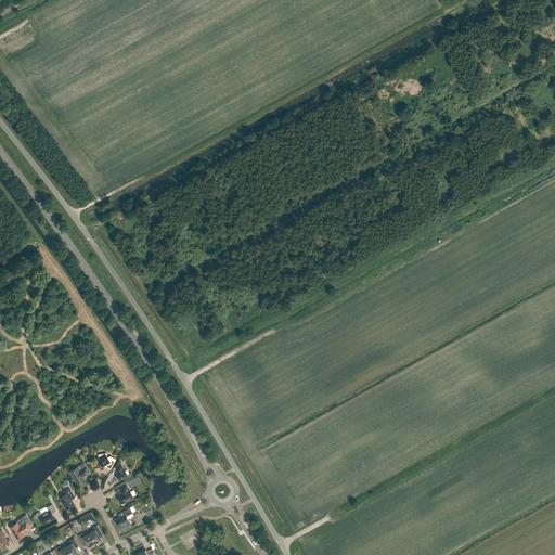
[(106,453),(99,454),(99,456),(97,459),(98,460),(98,461),(101,465),(102,467),(105,465),(111,468),(116,459),(111,456),(108,457),(107,455),(106,453)]
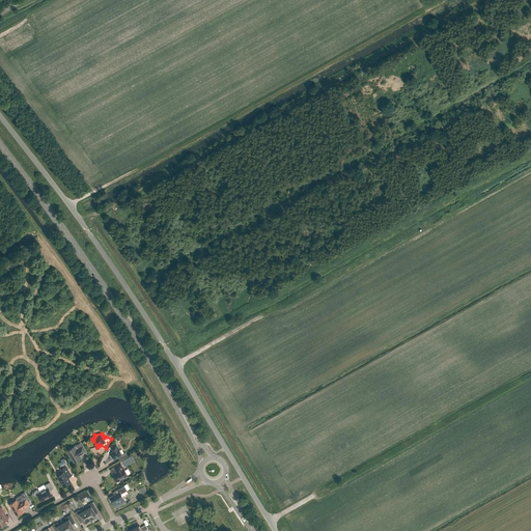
[(116,444),(111,447),(113,451),(110,453),(114,459),(122,454),(119,448),(118,448),(116,444)]
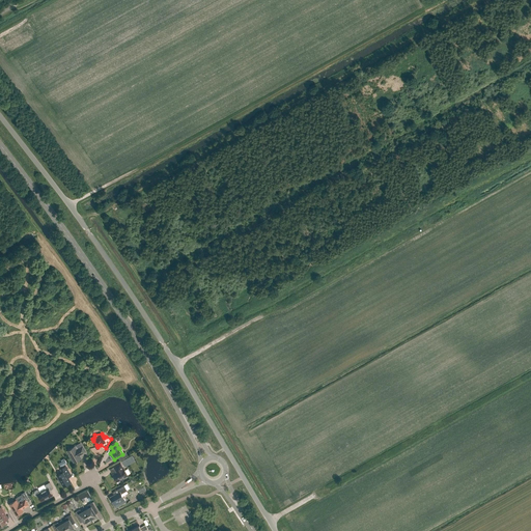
[(77,449),(75,447),(67,451),(74,463),(81,458),(80,455),(86,452),(83,446),(77,449)]
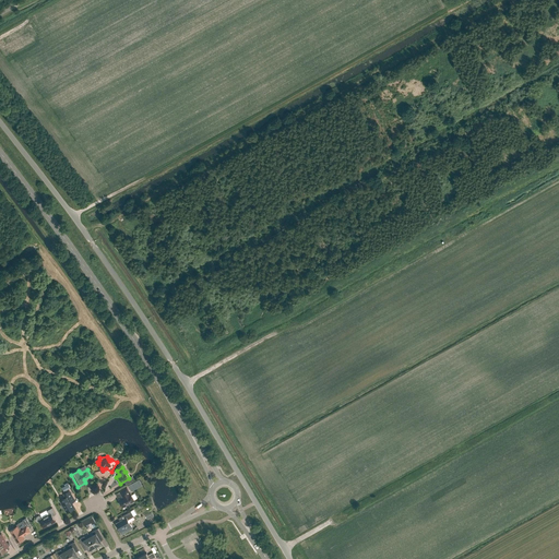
[(142,479),(129,484),(132,490),(144,485),(142,479)]
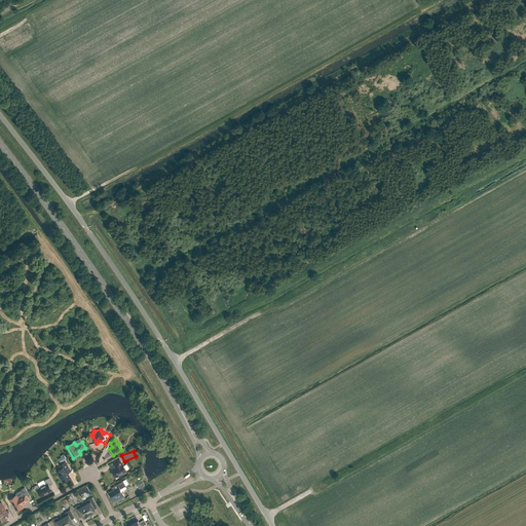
[(115,478),(126,471),(122,463),(119,458),(113,462),(114,466),(115,466),(115,468),(111,471),(115,478)]
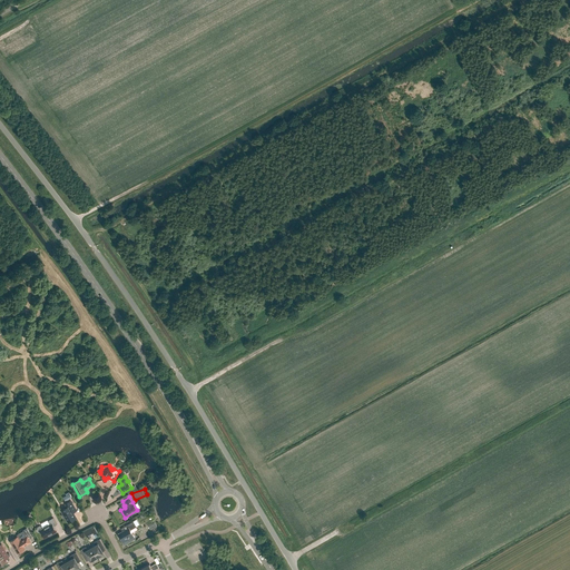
[(66,518),(67,521),(75,516),(72,512),(72,510),(76,509),(71,501),(66,503),(67,505),(65,507),(65,508),(65,509),(61,511),(64,513),(62,514),(62,516),(64,518),(65,518),(66,518)]
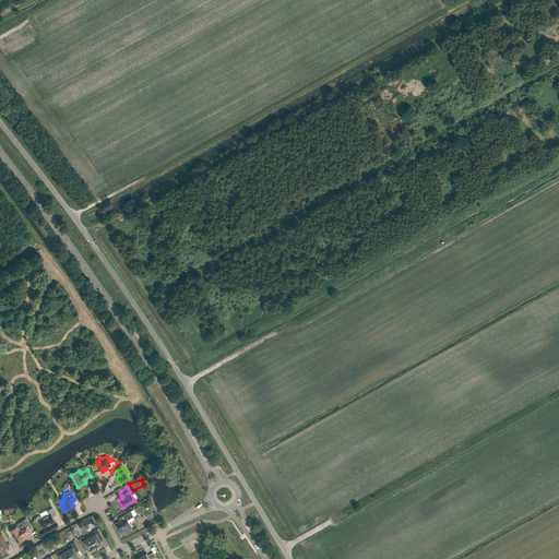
[(56,521),(52,516),(56,514),(52,508),(47,511),(49,514),(43,518),(42,516),(39,515),(37,516),(36,520),(37,522),(40,523),(42,522),(44,527),(48,525),(56,521)]
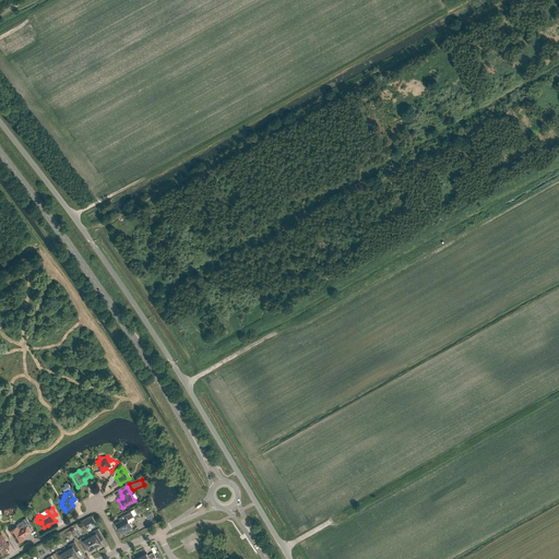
[(128,520),(134,516),(131,511),(125,515),(126,518),(116,523),(122,534),(129,530),(129,531),(132,528),(132,527),(128,520)]
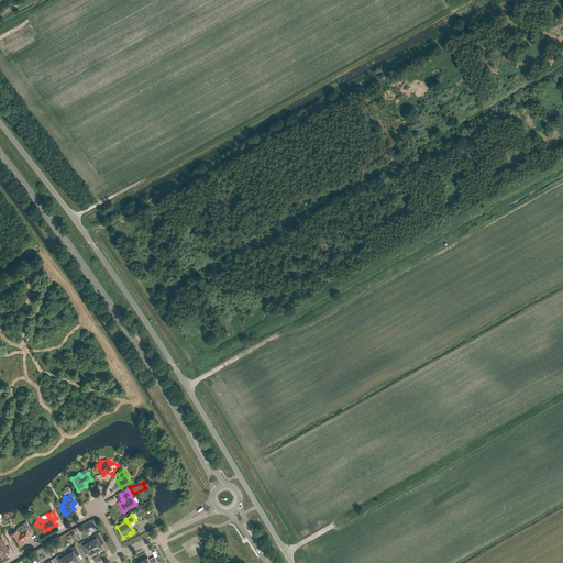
[(26,530),(20,533),(18,530),(10,534),(17,547),(24,542),(23,540),(31,536),(29,532),(32,530),(26,521),(23,523),(26,530)]
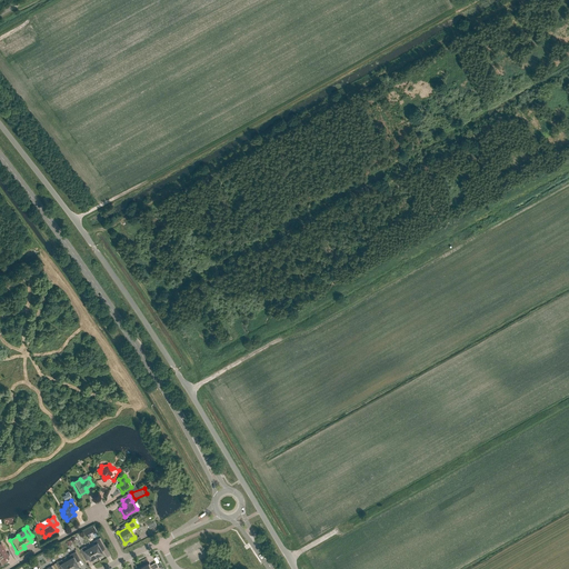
[(100,547),(103,545),(100,538),(93,541),(96,543),(91,547),(98,557),(101,555),(103,552),(100,547)]
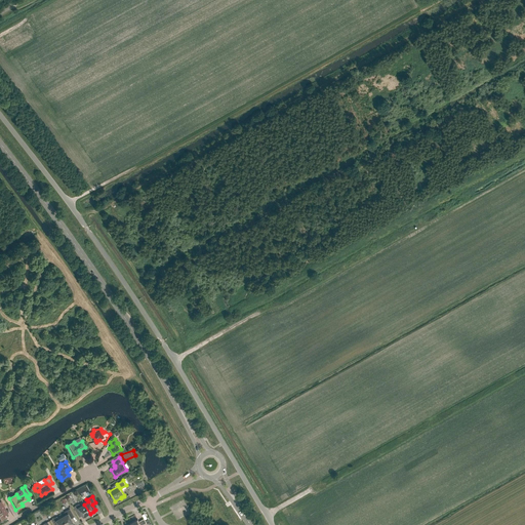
[(90,514),(84,505),(80,507),(79,503),(74,507),(78,514),(81,512),(83,517),(86,515),(86,516),(90,514)]
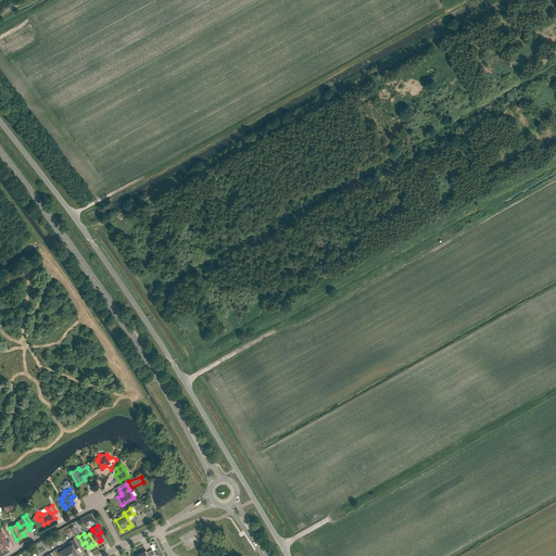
[(71,545),(66,547),(71,555),(75,555),(76,555),(75,555),(78,553),(75,547),(78,546),(74,539),(68,542),(71,545)]
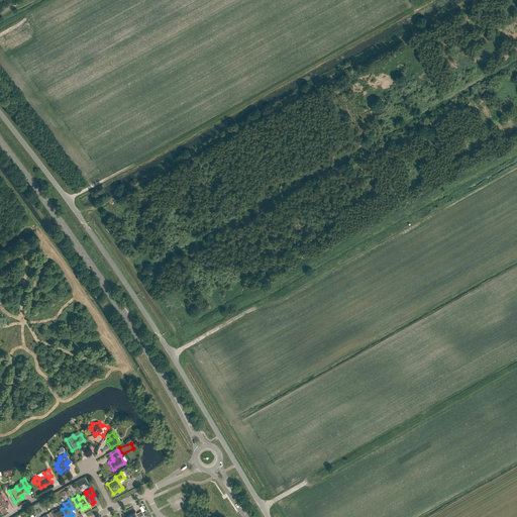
[(66,516),(62,509),(58,511),(57,508),(50,512),(54,516),(56,516),(58,516),(66,516)]
